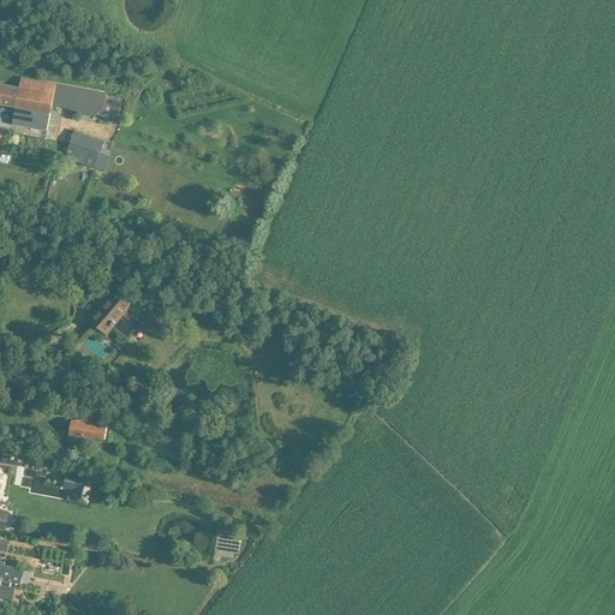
[(101,118),(106,93),(19,76),(17,88),(0,84),(0,107),(49,117),(52,108),(101,118)]
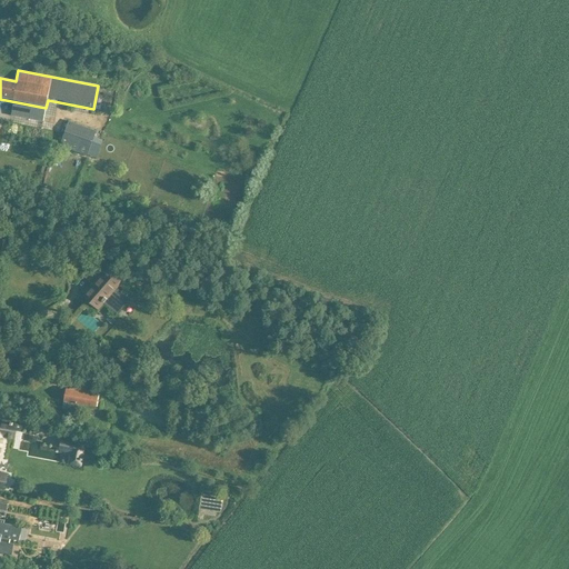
[(72,118),(60,147),(75,152),(78,145),(87,148),(96,128),(72,118)]
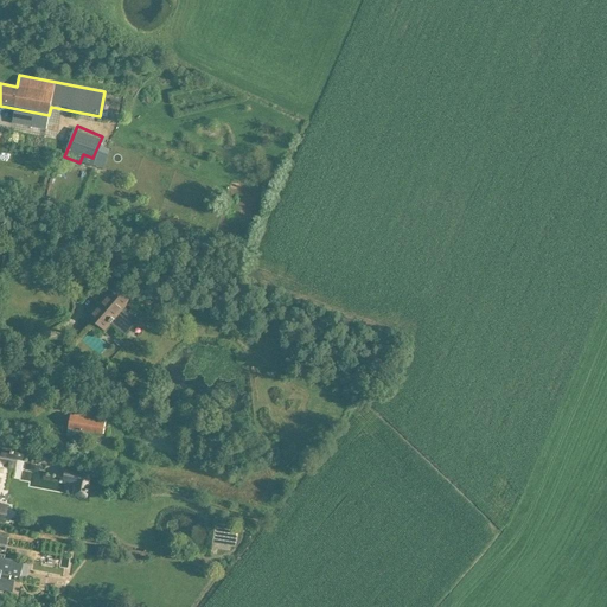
[(101,332),(135,295),(120,281),(85,318),(101,332)]
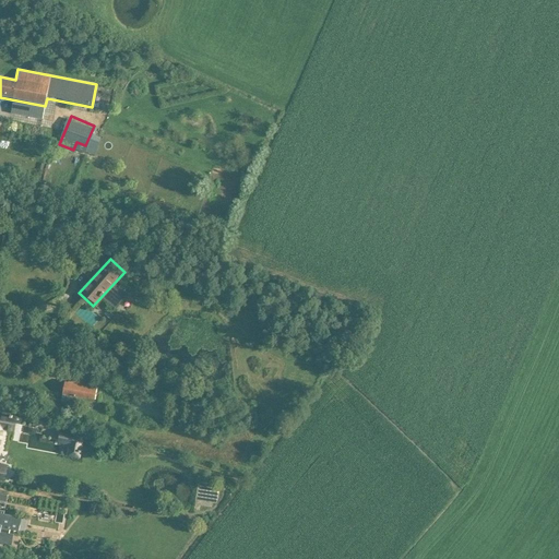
[(61,394),(93,401),(97,378),(66,371),(61,394)]
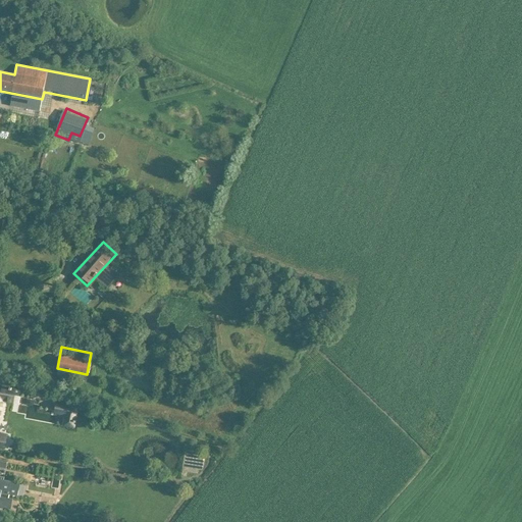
[(0,448),(4,449),(7,431),(0,429),(0,412),(2,402),(11,404),(14,385),(0,382),(0,448)]
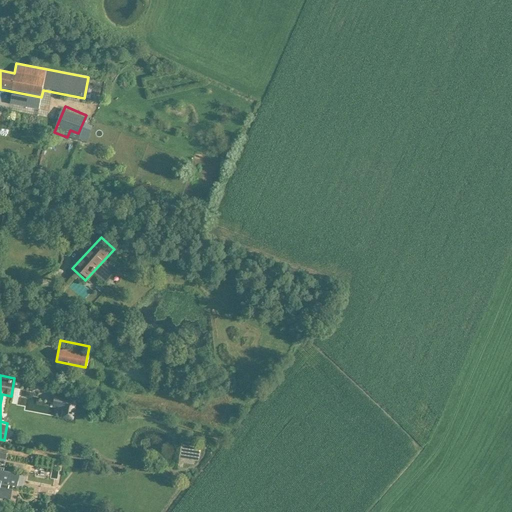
[(55,418),(67,420),(69,399),(48,396),(46,407),(56,408),(55,418)]
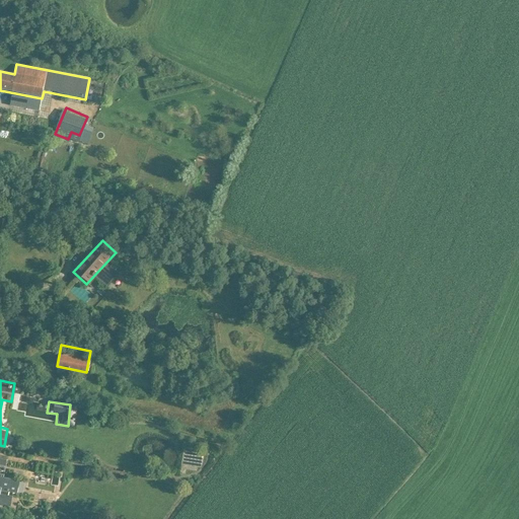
[(0,512),(8,515),(13,491),(17,492),(20,477),(0,472),(0,512)]
